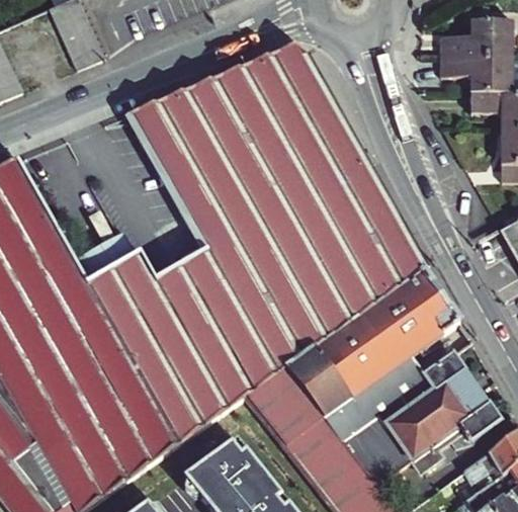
[(63,0),(50,6),(55,19),(83,7),(80,0),(63,0)]
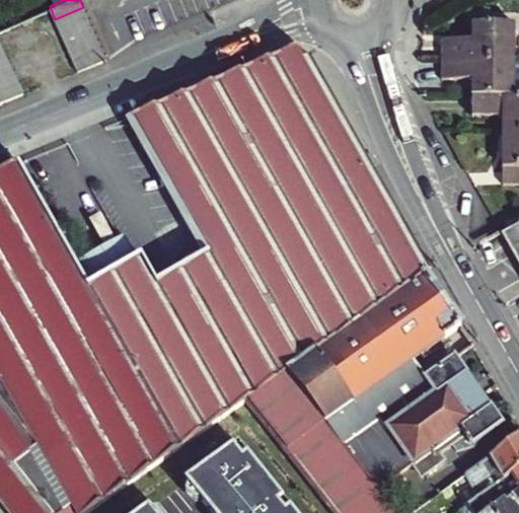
[(61,31),(88,20),(83,7),(55,19),(61,31)]
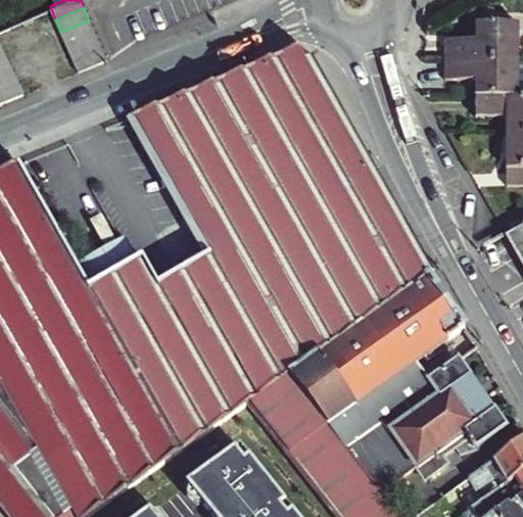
[(482,34),(453,33),(452,53),(522,54),(522,17),(483,15),(482,34)]
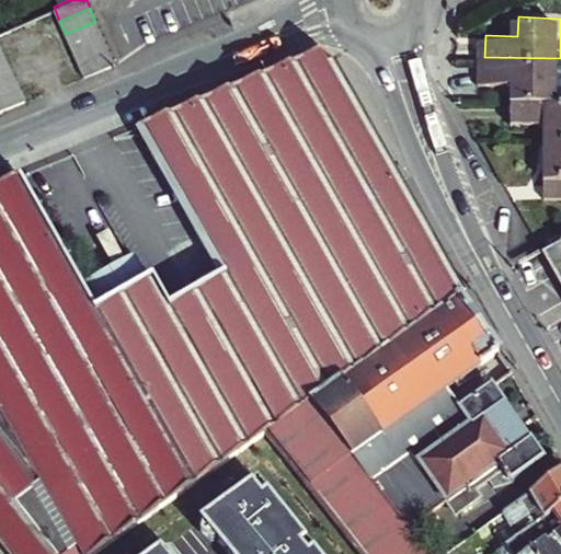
[(95,22),(66,34),(72,48),(102,36),(95,22)]
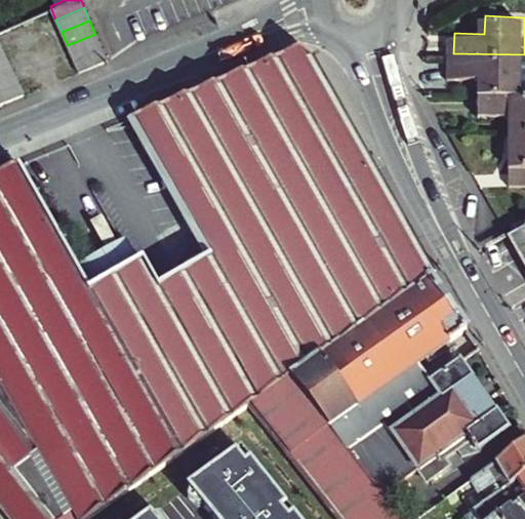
[(73,58),(101,46),(95,34),(68,45),(73,58)]
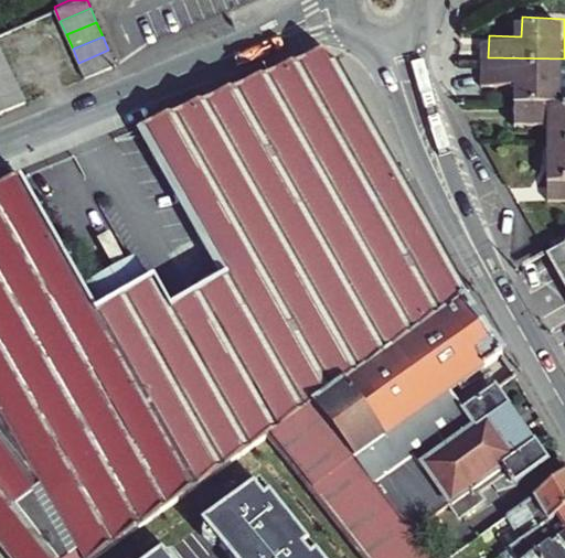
[(141,270),(84,302),(191,483),(270,428),(312,399),(464,294),(468,291),(333,55),(320,47),(126,127),(215,280),(166,311),(141,270)]
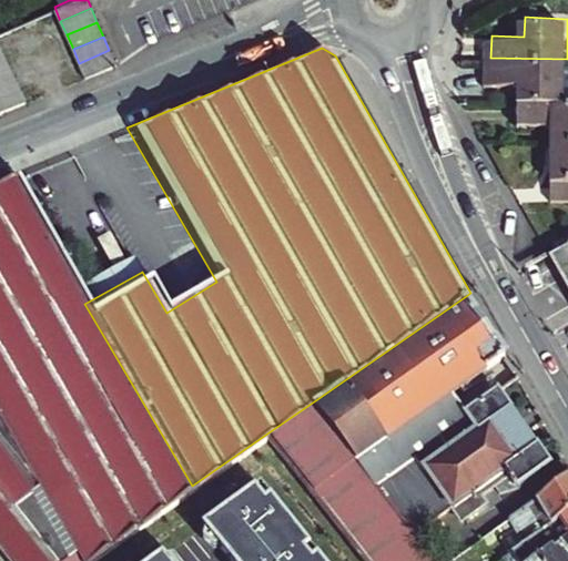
[(109,50),(79,63),(85,77),(114,63),(109,50)]
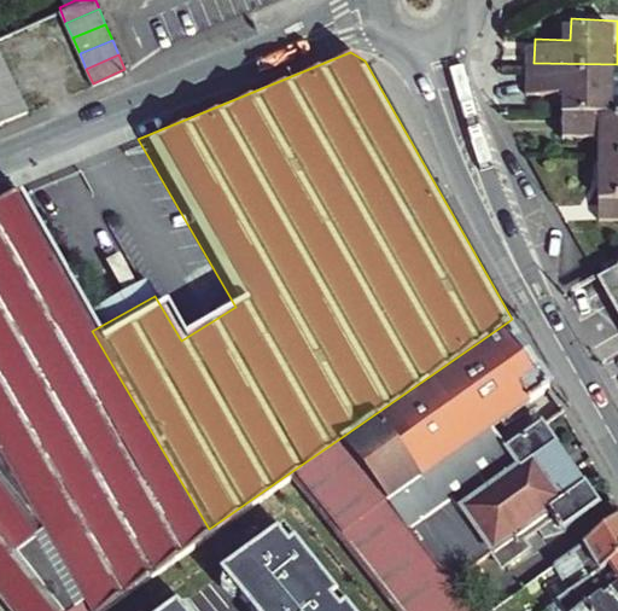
[(532,88),(569,89),(569,108),(617,108),(617,64),(534,63),(532,88)]
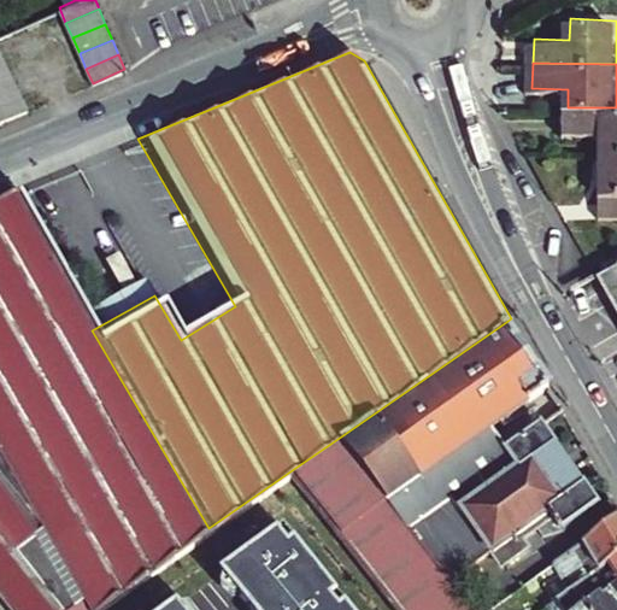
[(0,88),(10,84),(3,69),(0,69),(0,88)]
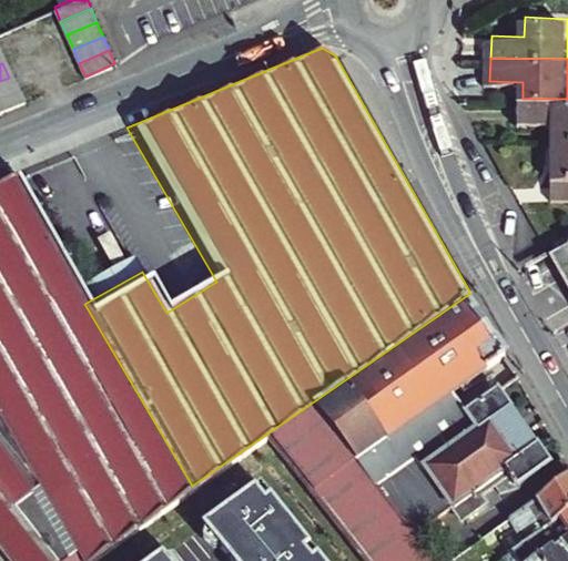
[(0,98),(16,91),(9,78),(0,81),(0,98)]
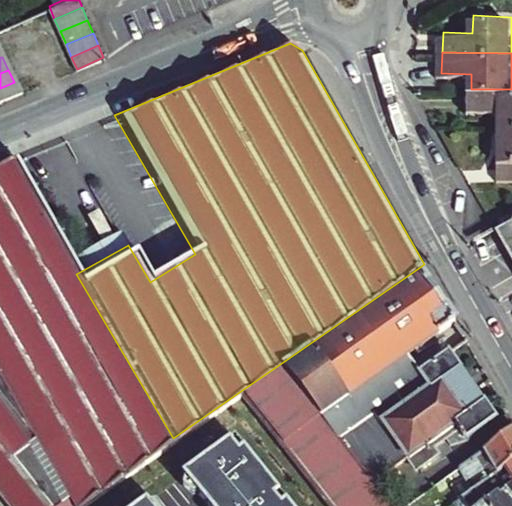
[(0,103),(20,94),(14,82),(0,88),(0,103)]
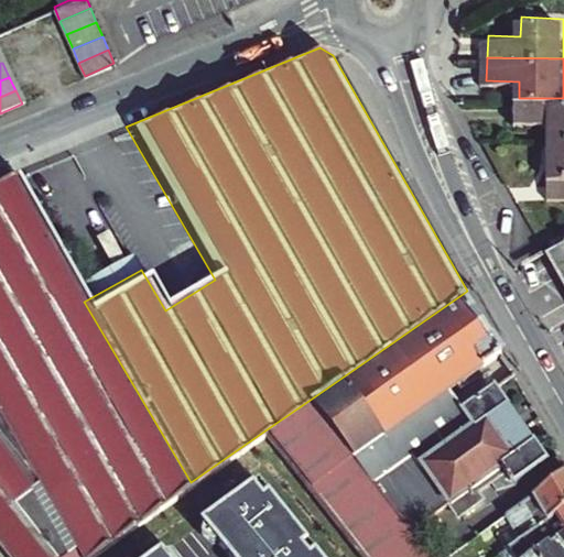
[(563,98),(519,98),(518,124),(553,126),(552,138),(563,138),(563,98)]
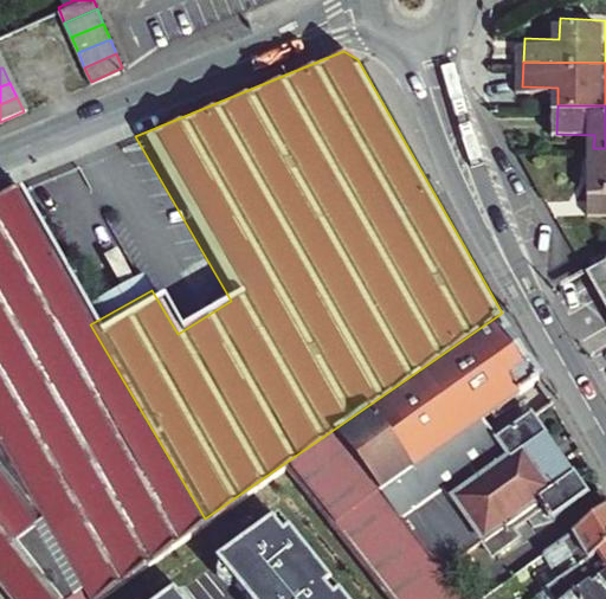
[(605,148),(593,148),(592,210),(605,210),(605,148)]
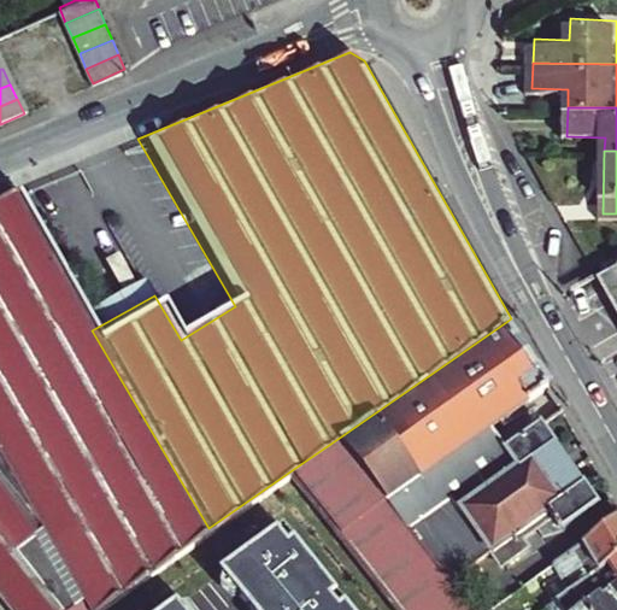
[(10,191),(0,194),(0,459),(36,523),(80,597),(87,609),(92,609),(209,528),(92,330),(10,191)]
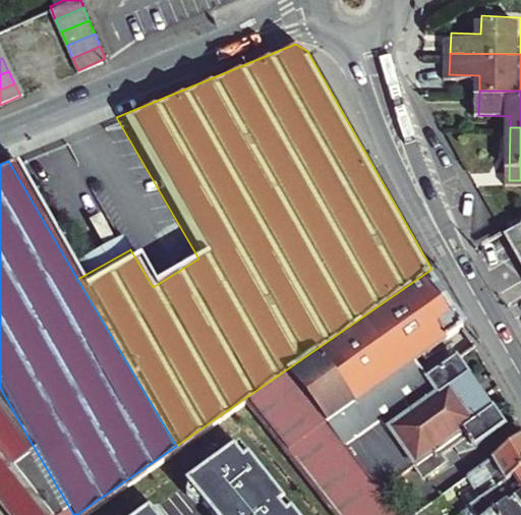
[(507,225),(520,247),(520,219),(508,225),(507,225)]
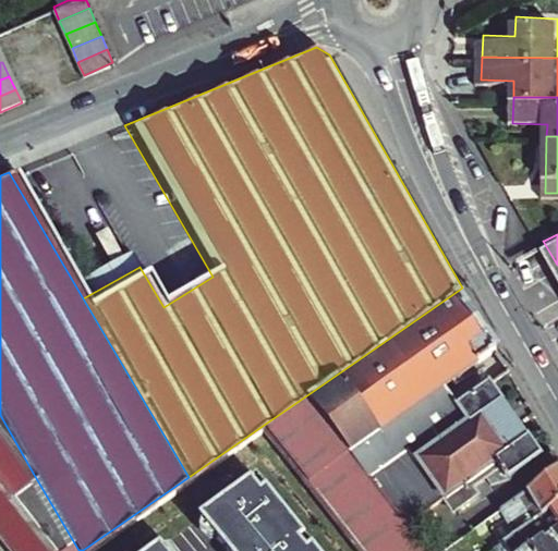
[(489,347),(493,345),(458,291),(308,394),(368,472),(376,465),(384,476),(411,451),(459,409),(443,388),(489,347)]
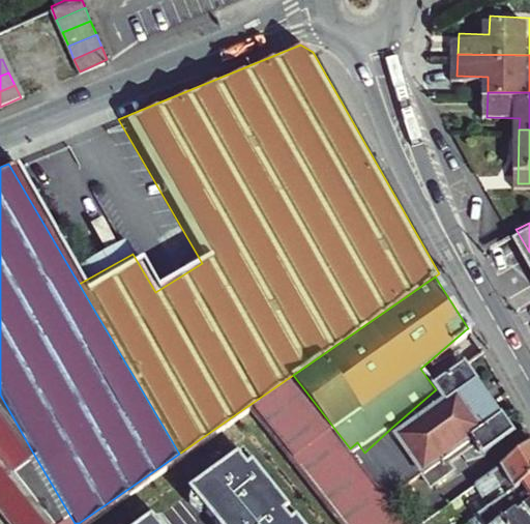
[(432,484),(453,468),(448,461),(460,454),(467,464),(511,431),(488,400),(462,366),(436,389),(390,429),(432,484)]
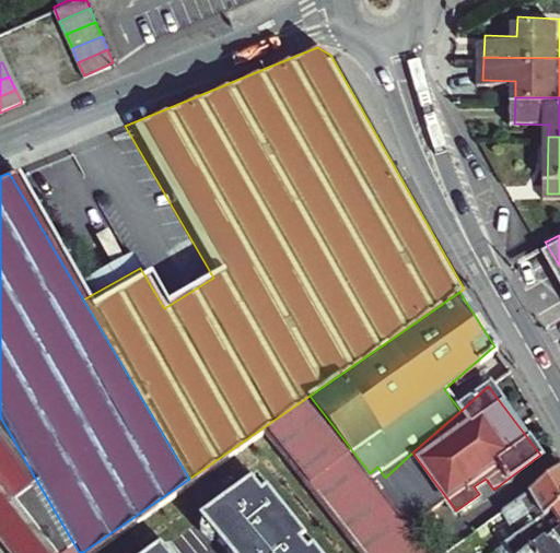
[(310,396),(268,424),(368,552),(430,552),(377,484),(370,473),(310,396)]
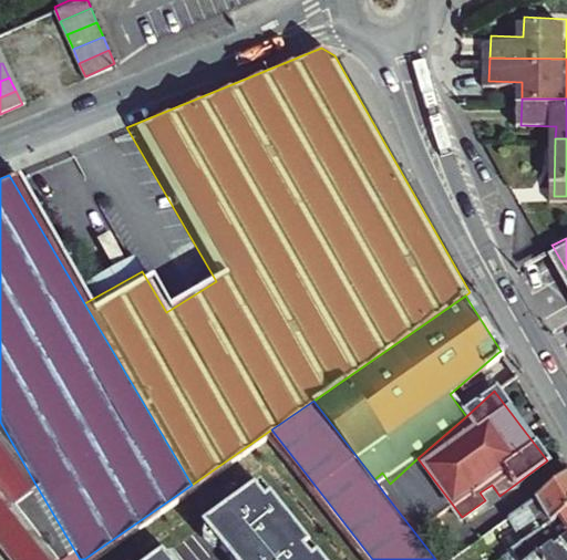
[(0,422),(0,550),(7,559),(54,559),(73,548),(33,480),(0,422)]
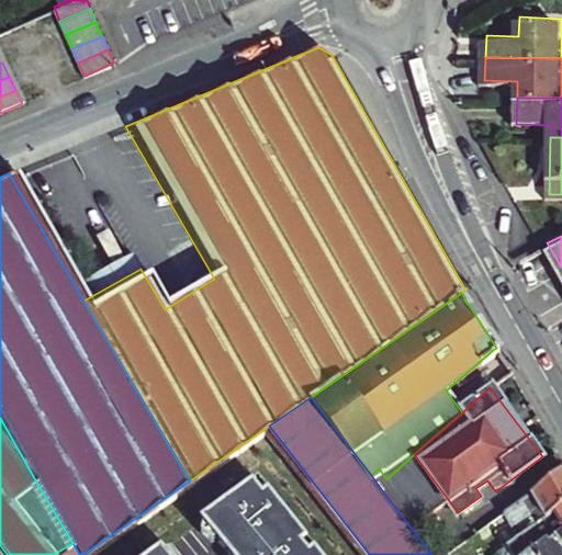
[(516,533),(519,531),(542,514),(561,500),(561,467),(484,523),(492,533),(507,521),(516,533)]
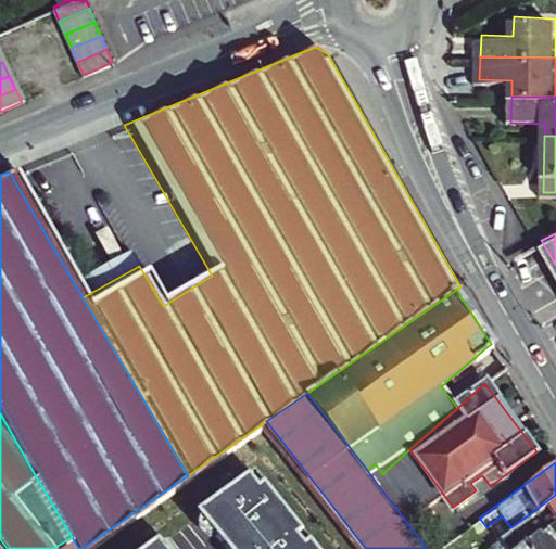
[(382,474),(375,463),(367,470),(375,481),(382,474)]
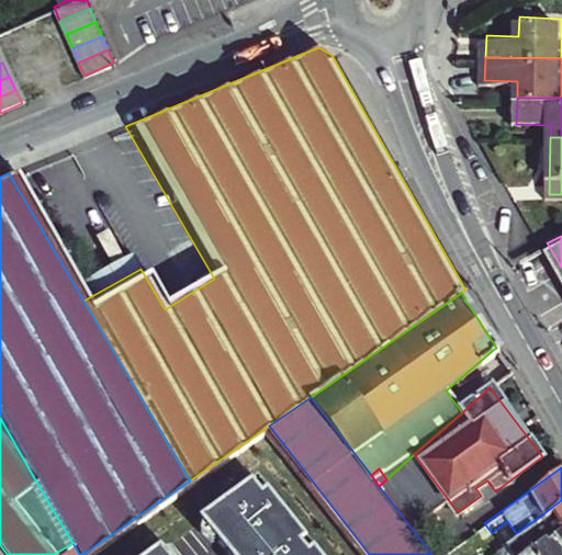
[(322,554),(259,475),(201,518),(232,554),(322,554)]
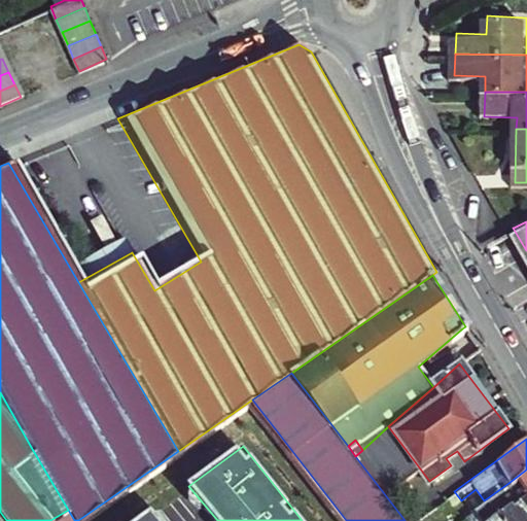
[(526,470),(508,483),(526,507),(526,470)]
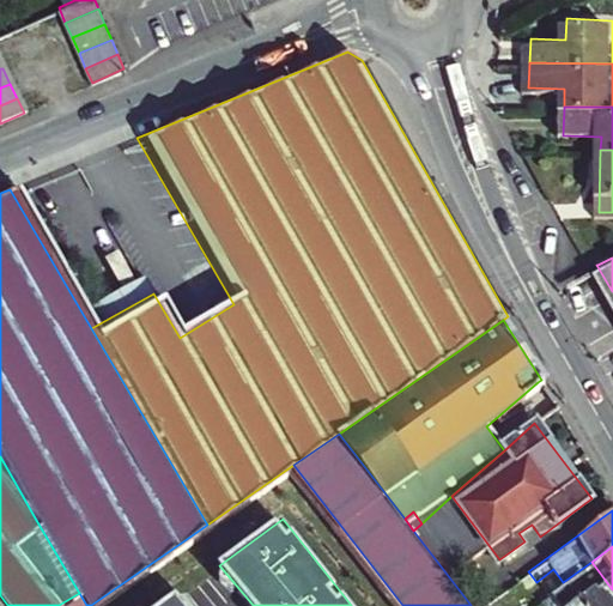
[(612,605),(612,589),(592,562),(566,580),(571,588),(558,598),(564,605),(612,605)]
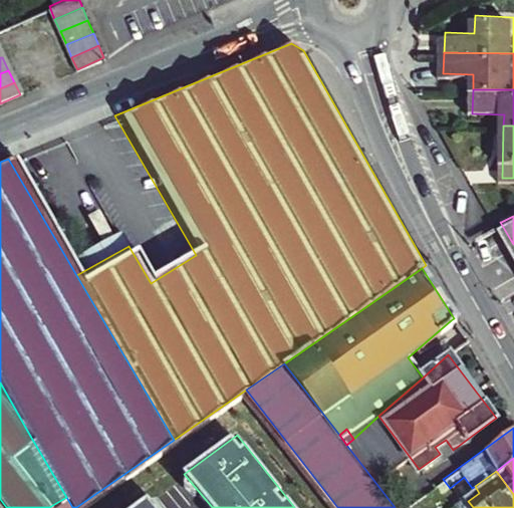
[(155,507),(149,499),(136,507),(155,507)]
